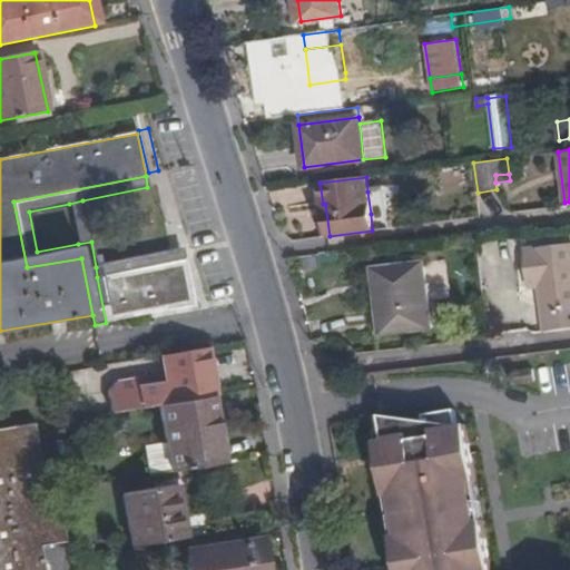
[(379,190),(367,192),(371,214),(382,213),(379,190)]
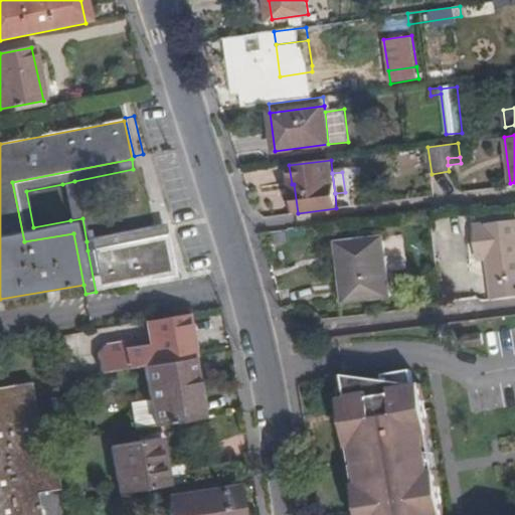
[(82,218),(74,181),(62,184),(70,220),(82,218)]
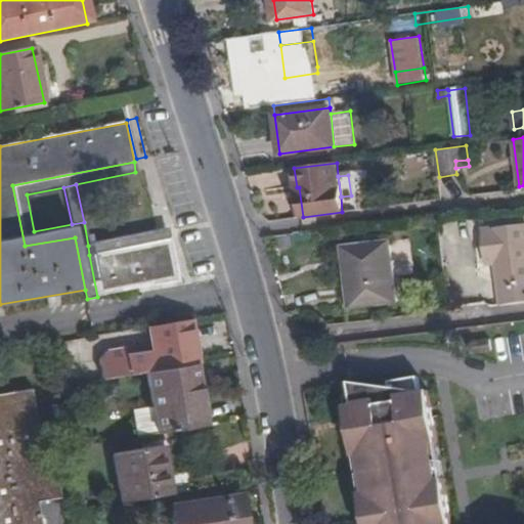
[(494,251),(495,261),(498,286),(523,282),(523,221),(480,227),(483,252),(494,251)]
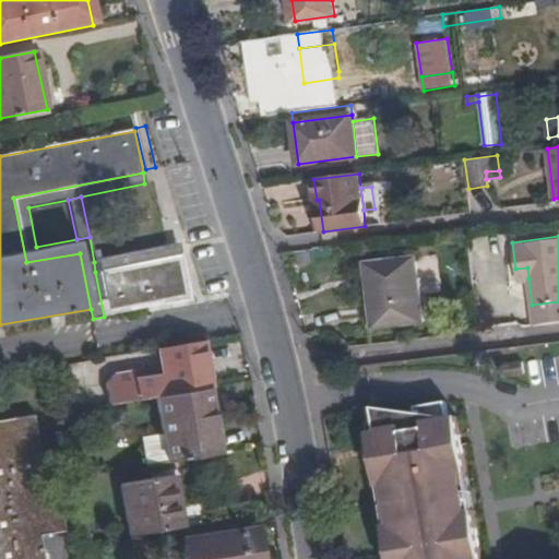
[(95,272),(181,254),(179,246),(94,262),(95,272)]
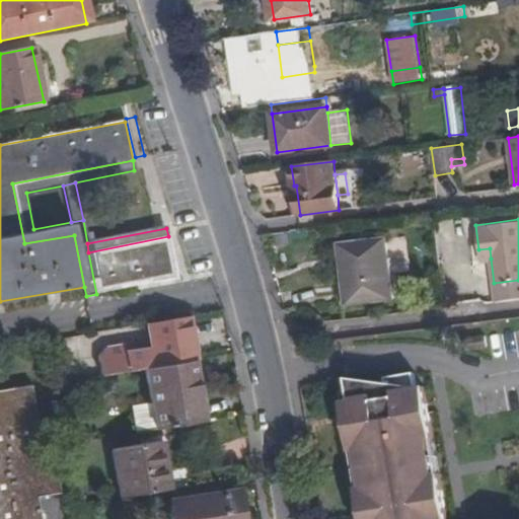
[(88,252),(96,294),(176,279),(168,236),(88,252)]
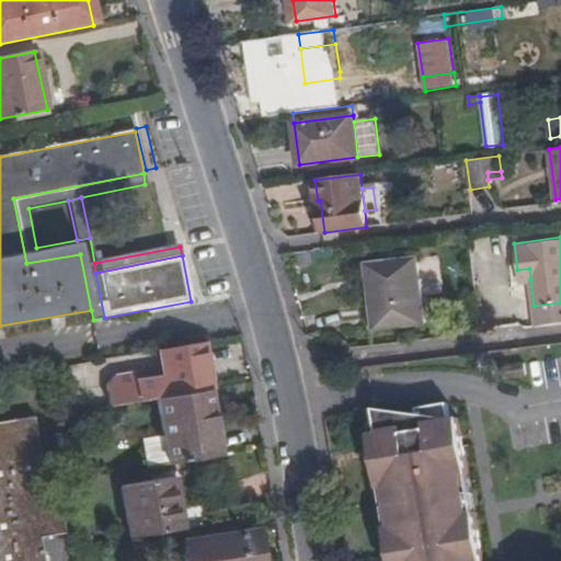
[(365,265),(367,296),(374,295),(377,332),(424,327),(423,320),(422,310),(415,260),(365,265)]
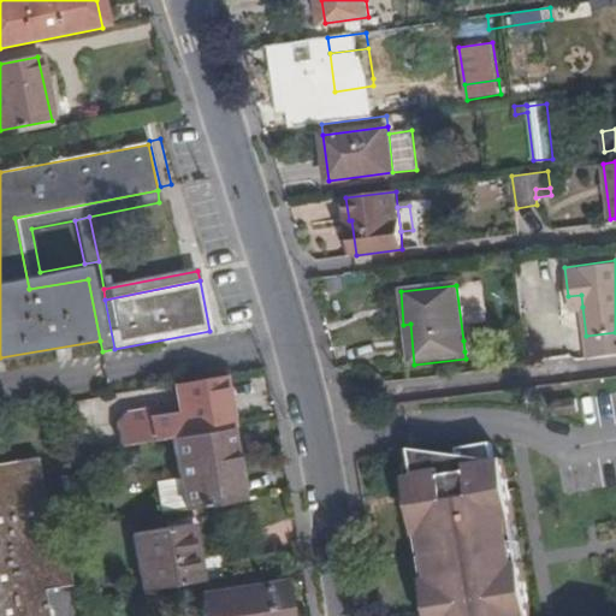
[(570,308),(582,307),(581,295),(568,296),(570,308)]
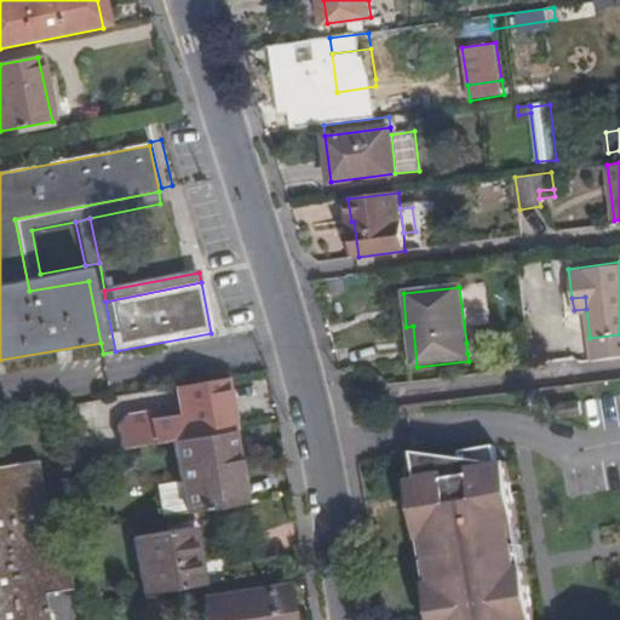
[(413,326),(406,327),(400,328),(405,368),(417,367),(413,326)]
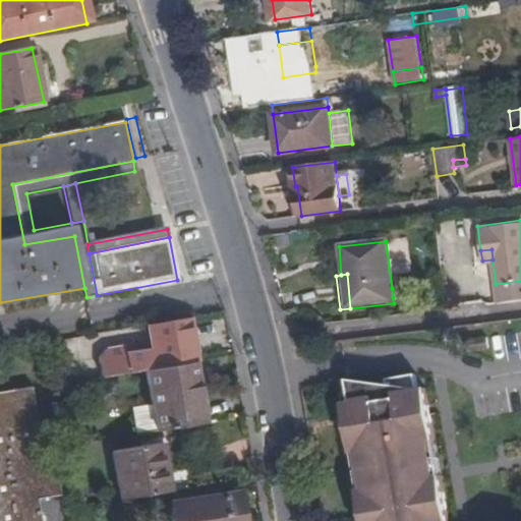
[(437,297),(418,299),(419,308),(438,306),(437,297)]
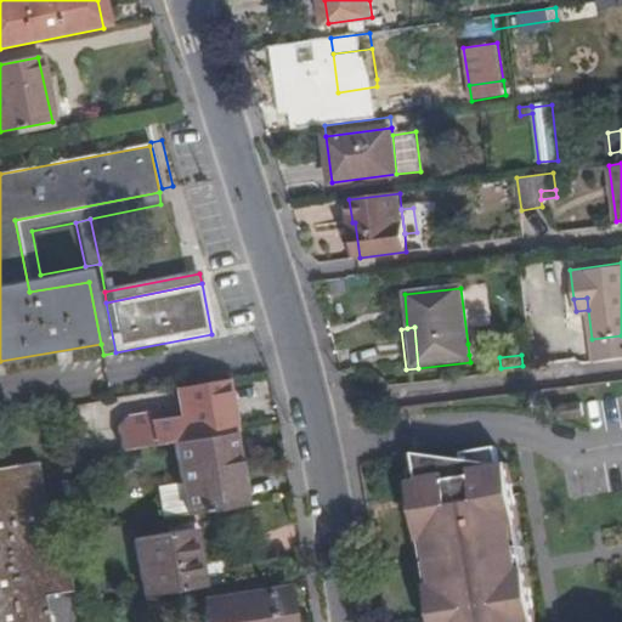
[(226,380),(177,388),(186,440),(233,433),(226,380)]
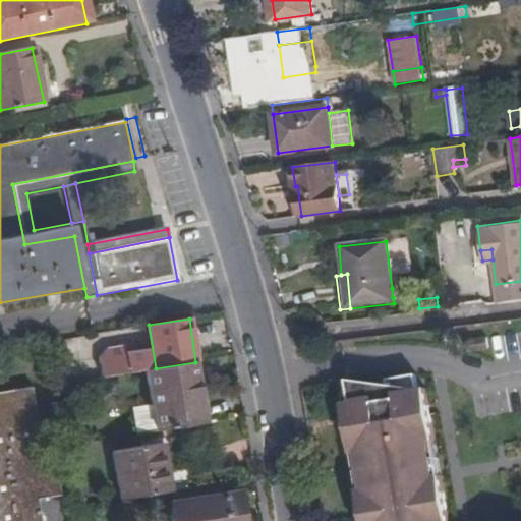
[(488,346),(486,333),(467,336),(468,349),(488,346)]
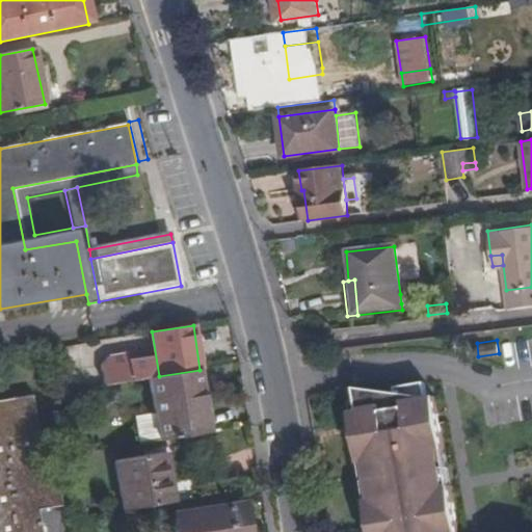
[(208,432),(200,370),(159,376),(149,378),(158,440),(208,432)]
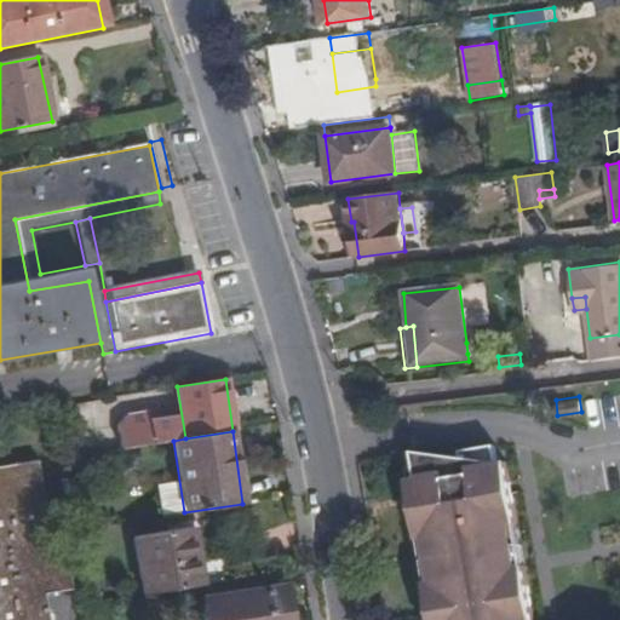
[(619,619),(610,619),(538,619),(529,566),(524,566),(518,567),(511,524),(518,523),(521,522),(509,460),(500,461),(497,442),(461,449),(461,457),(417,452),(420,476),(412,478),(422,540),(424,540),(431,539),(440,581),(432,583),(430,583),(436,619),(619,619)]
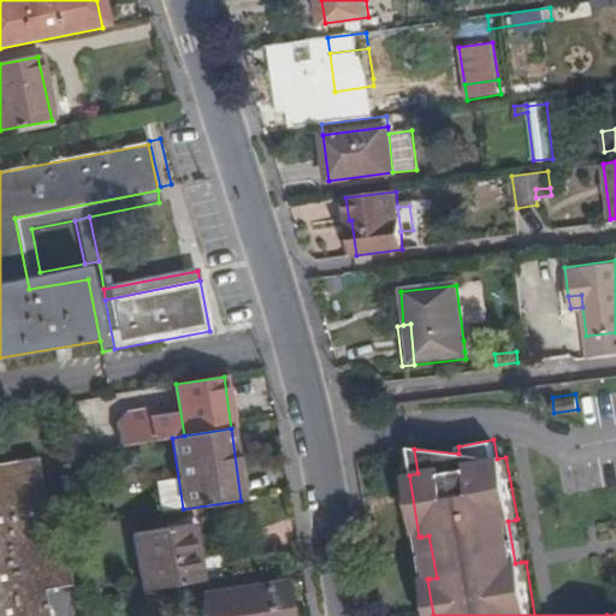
[(0,466),(36,461),(35,456),(0,462),(0,466)]
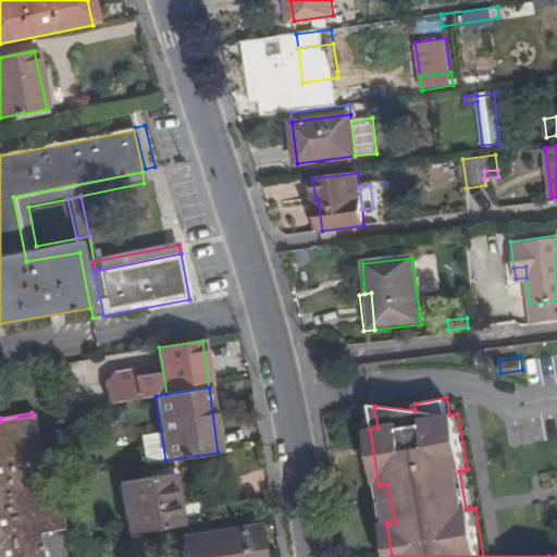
[(0,554),(41,547),(39,533),(63,528),(58,498),(47,500),(33,417),(0,421),(0,554)]
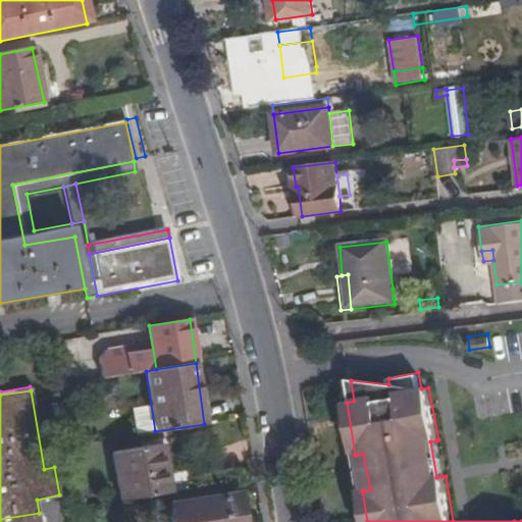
[(436,477),(441,476),(436,440),(430,441),(436,477)]
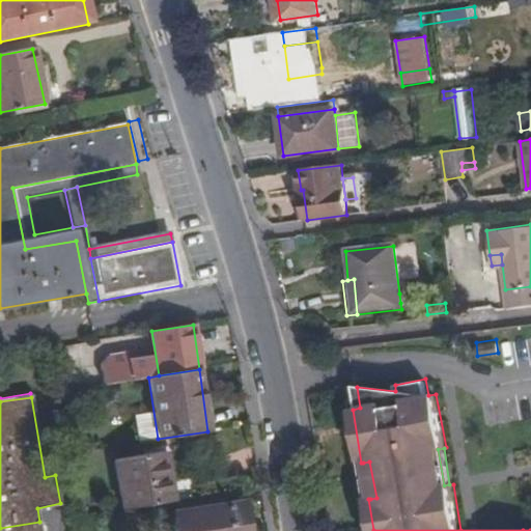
[(114,459),(122,509),(192,498),(189,478),(167,481),(163,452),(114,459)]
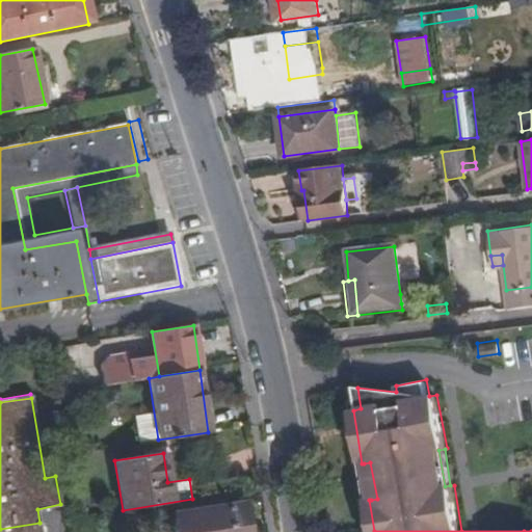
[(370,462),(364,463),(371,500),(377,499),(370,462)]
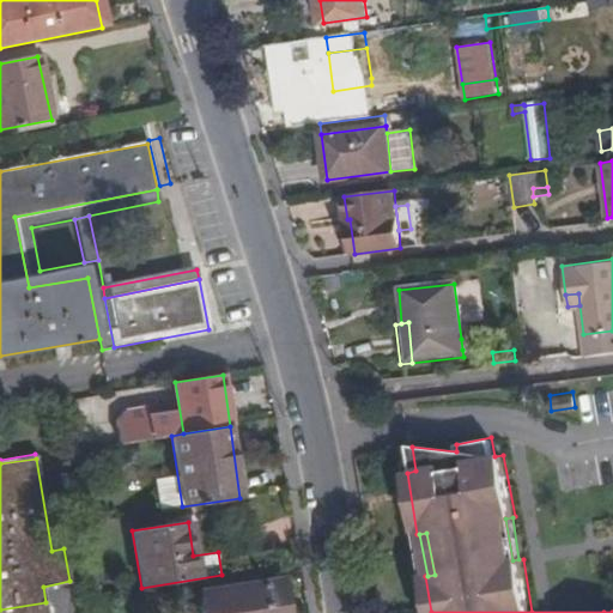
[(285,612),(279,581),(198,595),(200,612),(285,612)]
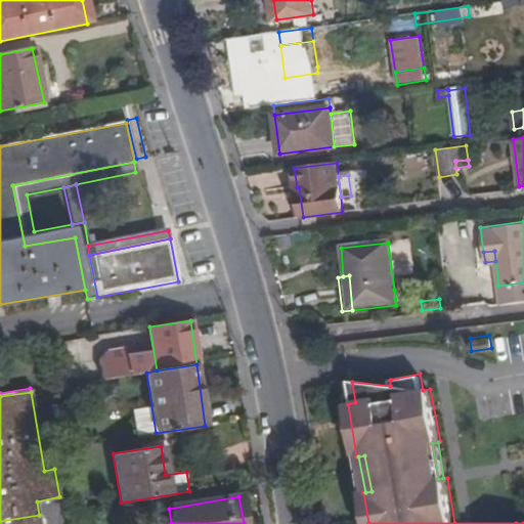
[(40,523),(39,515),(0,521),(0,523),(40,523)]
